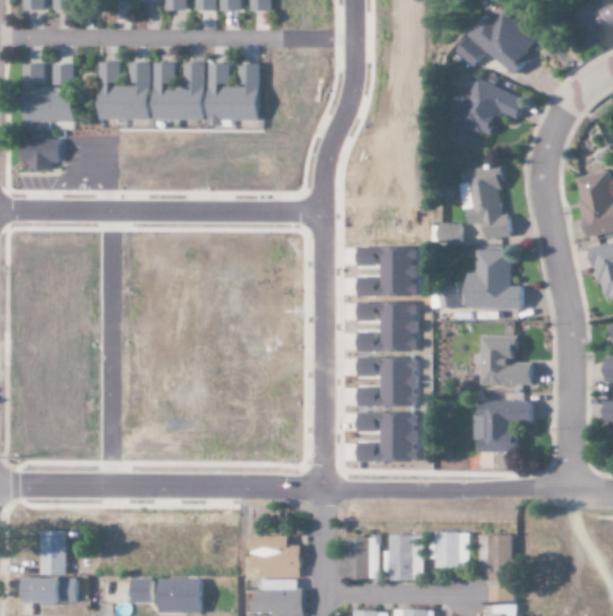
[(21,0),(21,9),(41,9),(41,0),(49,0),(51,9),(71,10),(71,0),(21,0)]
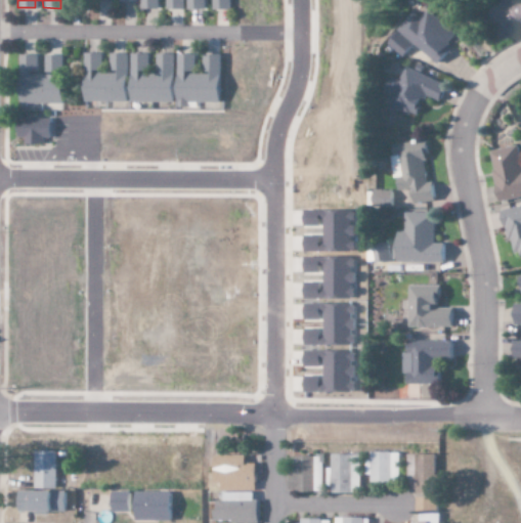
[(138,0),(139,8),(156,8),(155,0),(163,0),(164,8),(181,8),(180,0),(138,0)]
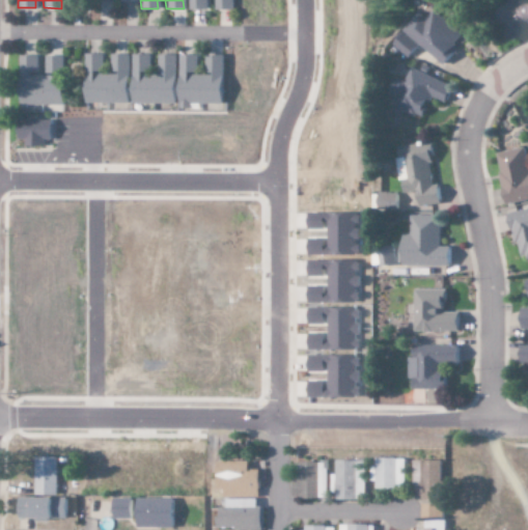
[(205,9),(204,0),(213,0),(214,8),(231,9),(231,0),(187,0),(188,9),(205,9)]
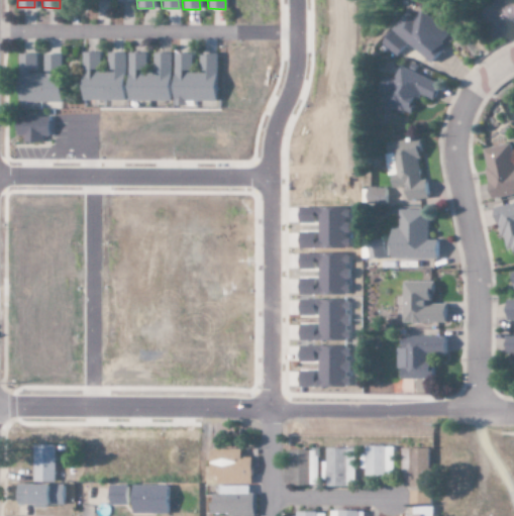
[(392,27),(427,60),(439,46),(436,42),(444,32),(418,9),(412,15),(407,10),(392,27)]
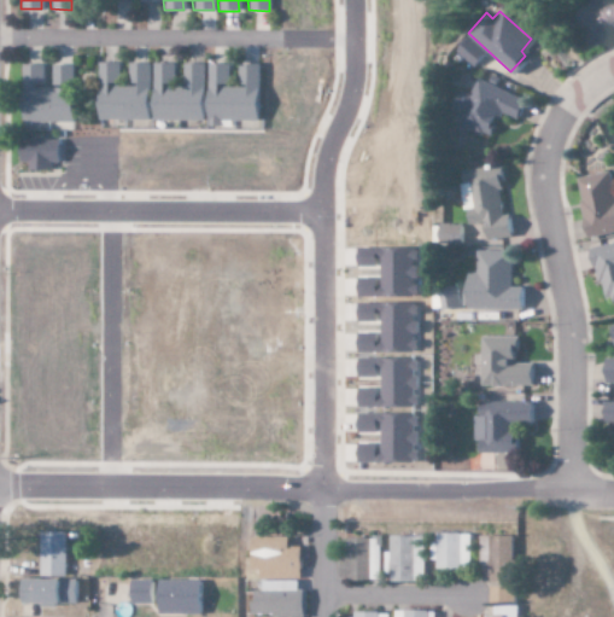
[(473,67),(485,53),(468,38),(456,51),(473,67)]
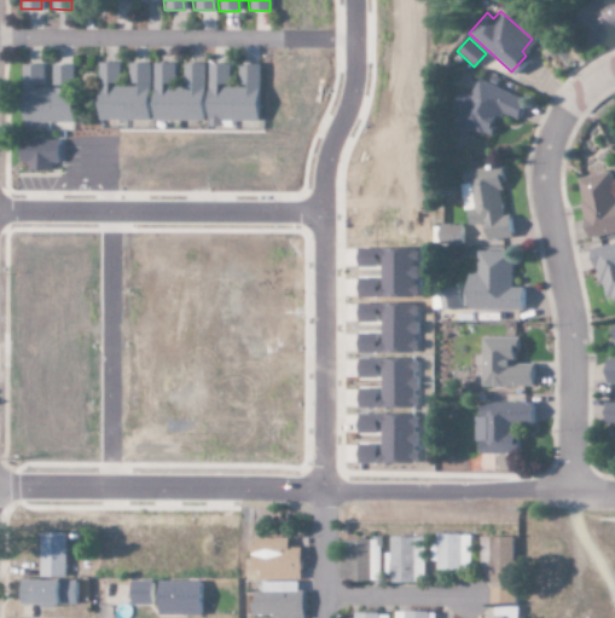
[(149,63),(128,63),(128,85),(119,85),(119,63),(98,62),(98,119),(149,120),(149,63)]
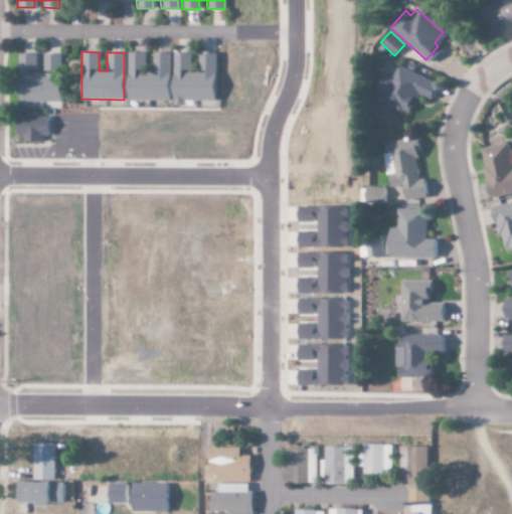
[(153,52),(152,70),(144,70),(144,52),(128,51),(128,100),(169,100),(170,52),(153,52)]
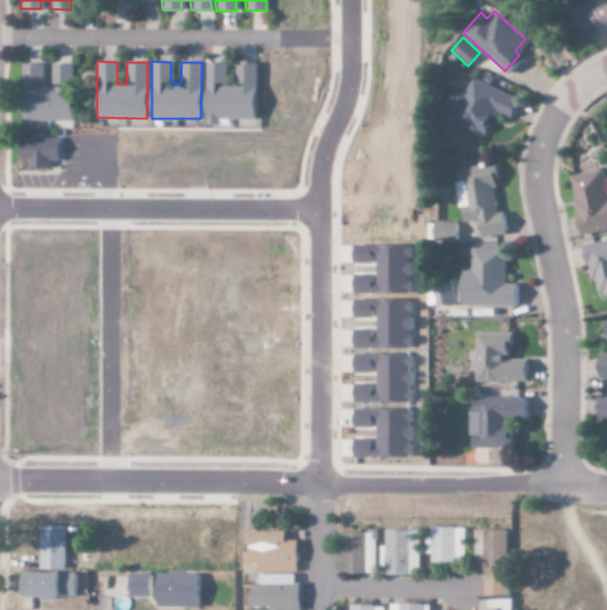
[(256,119),(256,62),(235,62),(235,85),(225,85),(225,62),(206,62),(205,118),(256,119)]
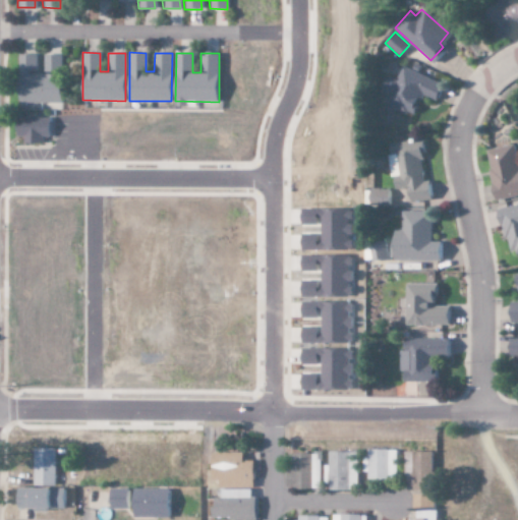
[(61,103),(61,54),(43,54),(43,73),(36,73),(36,54),(18,54),(18,102),(61,103)]
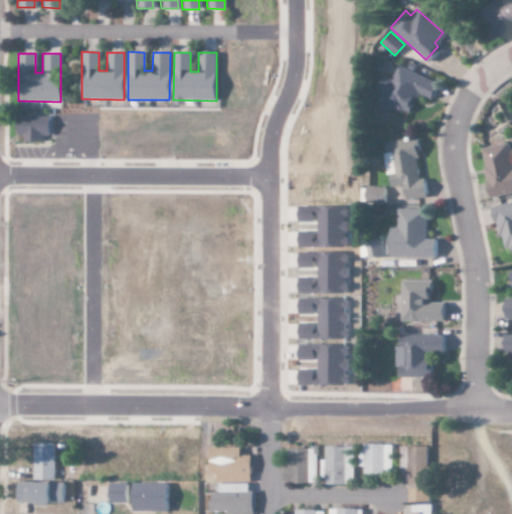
[(438,83),(398,64),(391,78),(385,75),(377,92),(384,95),(378,106),(390,112),(392,107),(408,114),(417,94),(431,100),(438,83)]
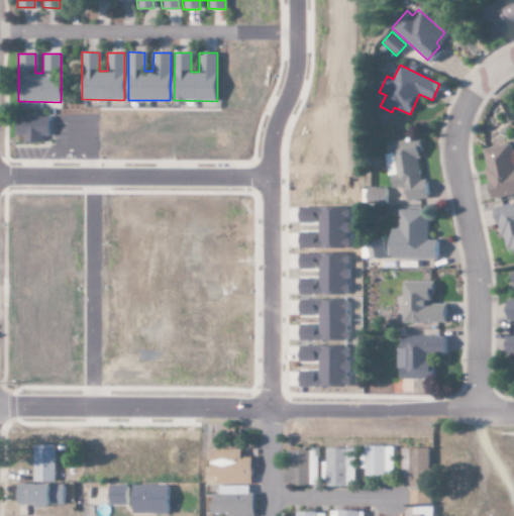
[(41,134),(48,134),(49,117),(17,115),(16,135),(23,135),(22,141),(41,142),(41,134)]
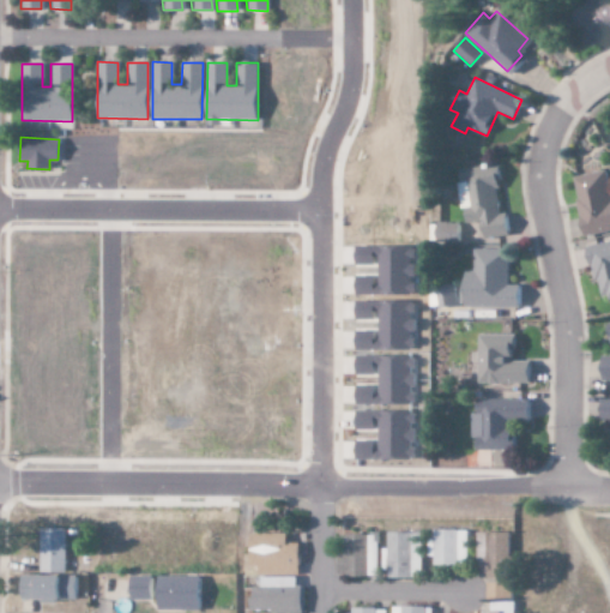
[(459,168),(460,181),(456,181),(459,210),(464,209),(465,222),(482,220),(483,238),(508,235),(506,212),(497,214),(495,188),(501,187),(499,163),(459,168)]
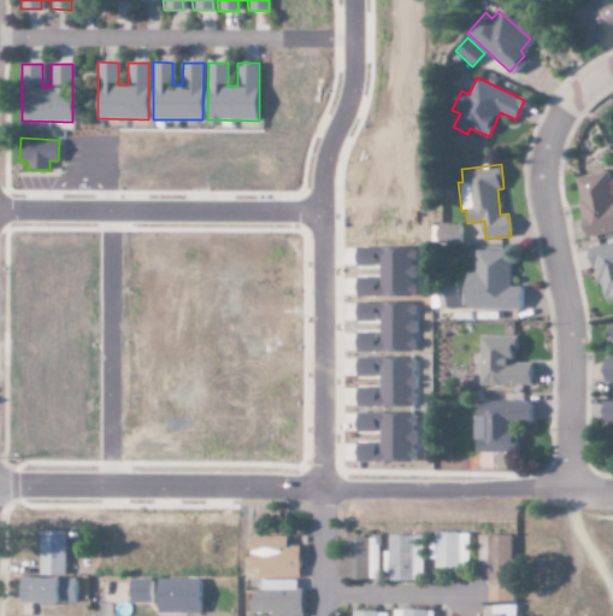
[(612,200),(609,201),(603,171),(569,177),(579,238),(612,230),(612,200)]
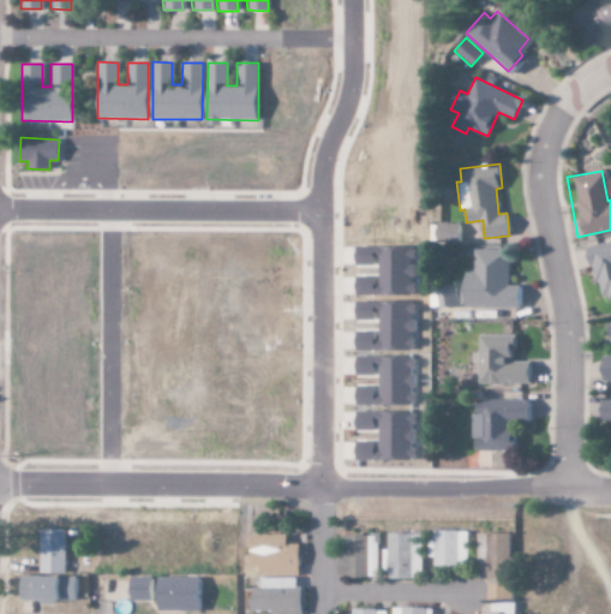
[(459,242),(459,224),(429,224),(429,240),(459,242)]
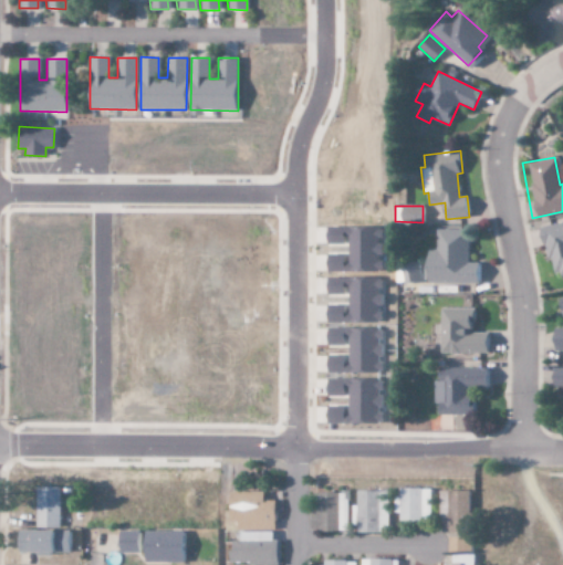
[(562,273),(562,215),(562,221),(534,226),(540,260),(546,260),(549,276),(562,273)]
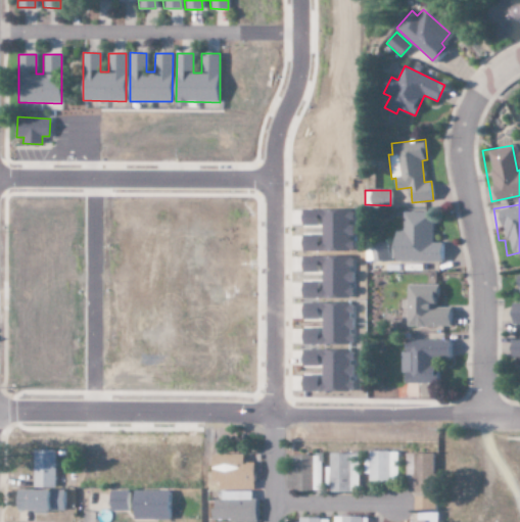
[(432,242),(432,211),(404,210),(403,230),(397,230),(396,262),(442,263),(442,242),(432,242)]
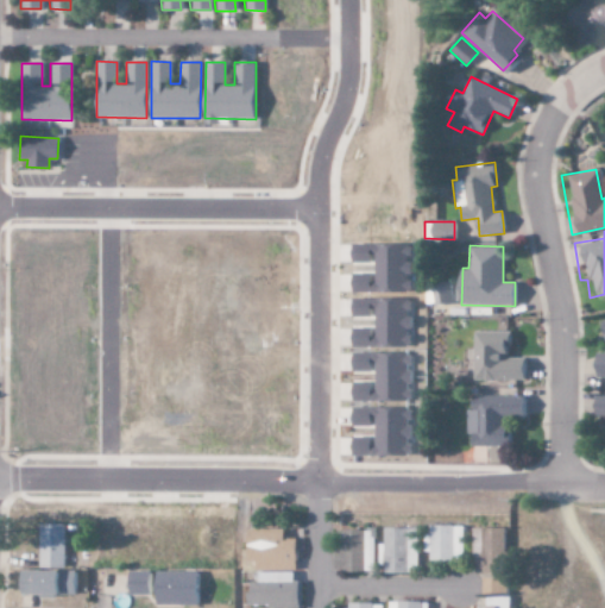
[(433,306),(452,304),(449,282),(430,284),(433,306)]
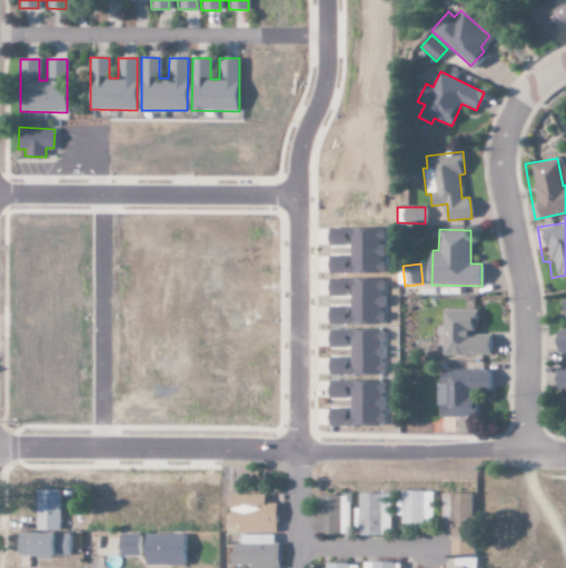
[(552,352),(565,351),(565,298),(558,299),(559,329),(552,330),(552,352)]
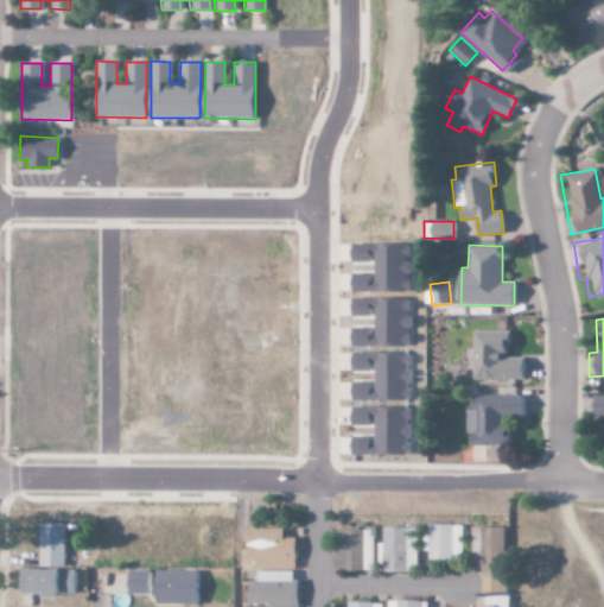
[(507,330),(471,332),(472,380),(523,379),(523,358),(507,358),(507,330)]
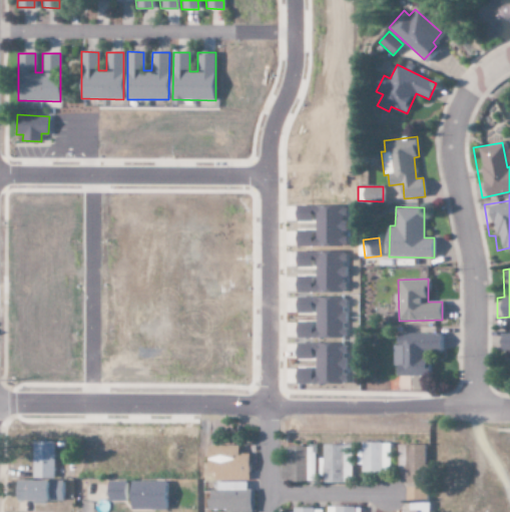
[(428,375),(428,351),(442,351),(442,333),(398,333),(398,345),(393,345),(393,366),(397,366),(397,375),(428,375)]
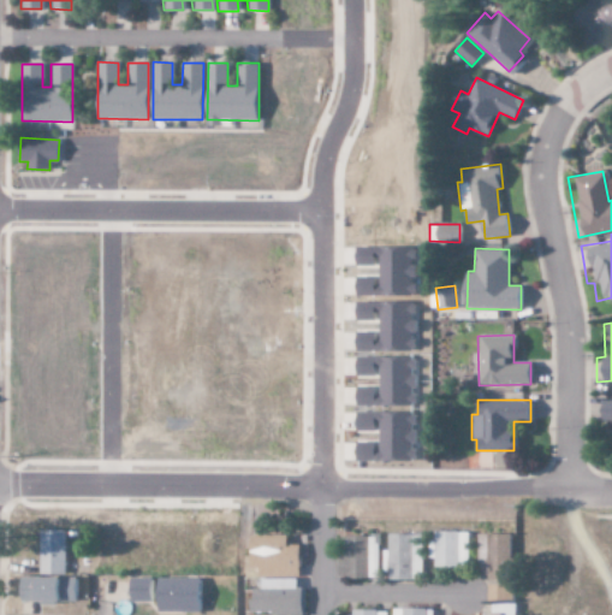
[(607,421),(607,457),(611,456),(611,400),(595,401),(595,421),(607,421)]
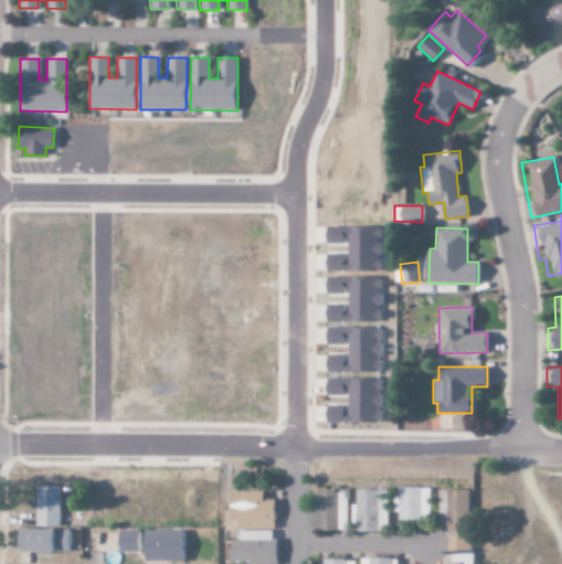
[(59,527),(59,486),(35,486),(35,525),(59,527)]
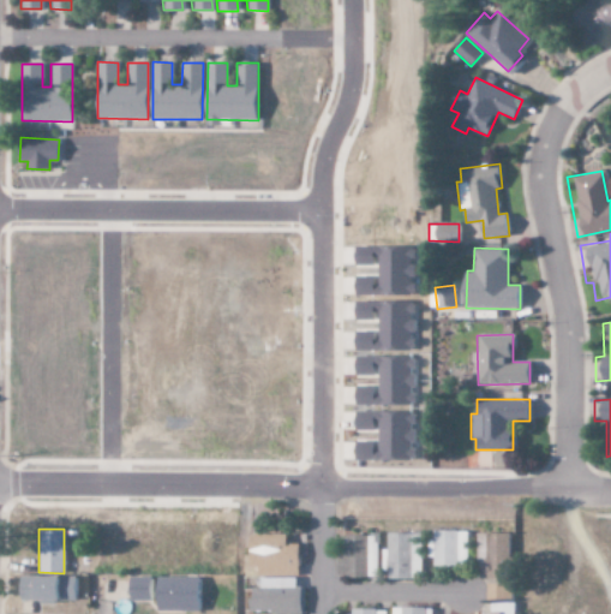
[(388,577),(419,578),(419,564),(411,564),(412,532),(388,532),(388,577)]
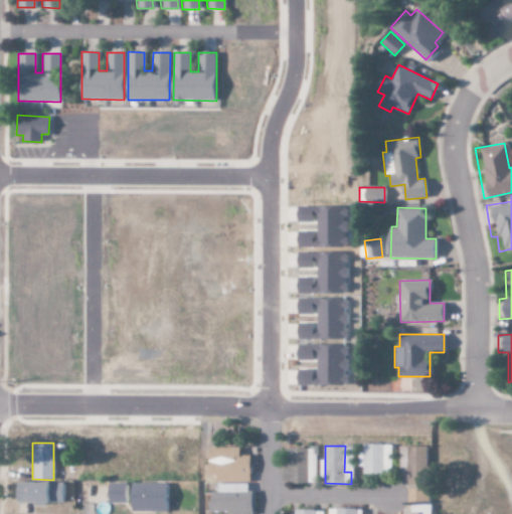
[(428,513),(429,446),(399,446),(399,478),(407,478),(407,486),(408,486),(407,513),(428,513)]
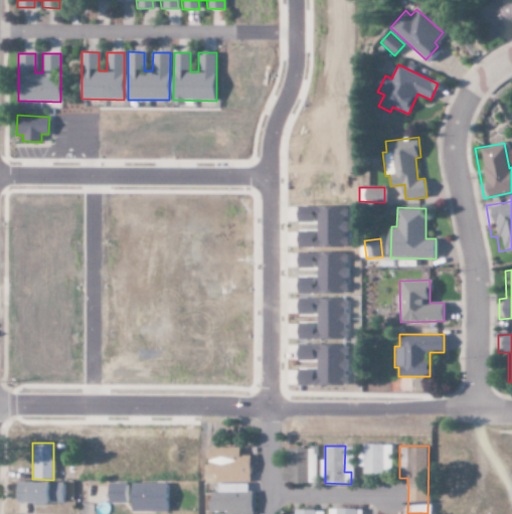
[(215,482),(250,481),(250,455),(240,455),(239,447),(208,448),(209,475),(215,475),(215,482)]
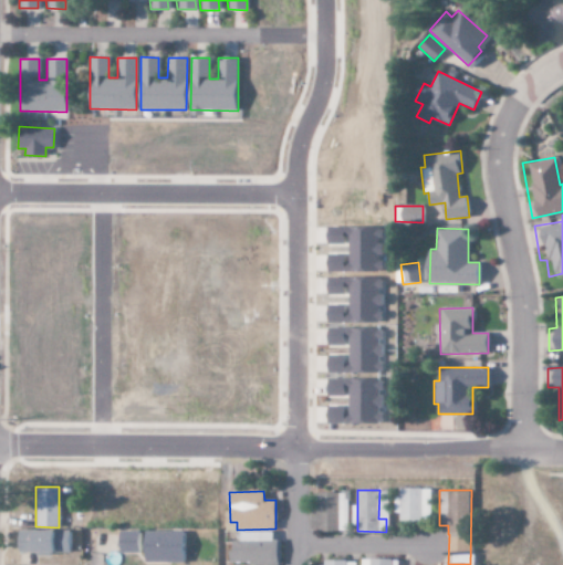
[(346,531),(347,492),(313,491),(312,531),(346,531)]
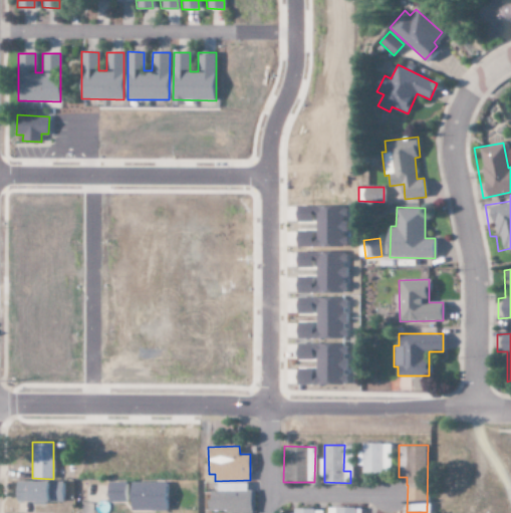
[(63,502),(63,481),(17,481),(17,501),(63,502)]
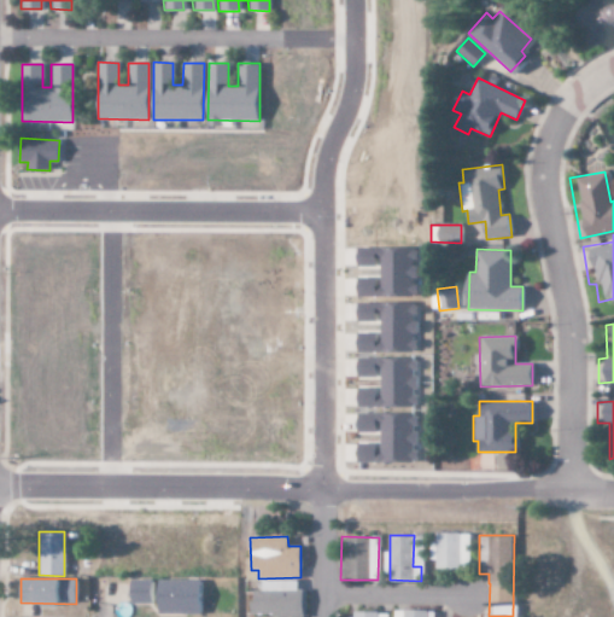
[(130,604),(152,604),(153,580),(130,578),(130,604)]
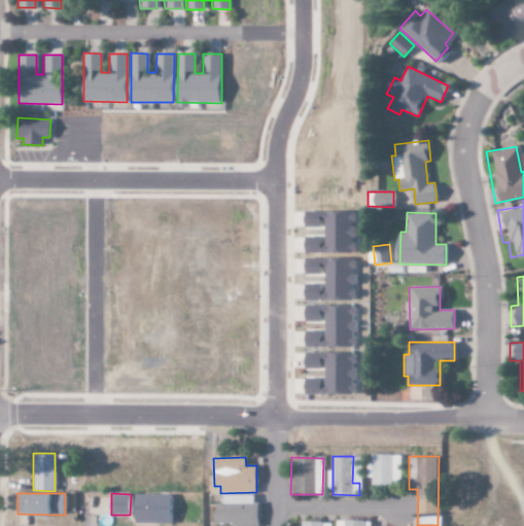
[(172,523),(171,494),(135,494),(135,524),(172,523)]
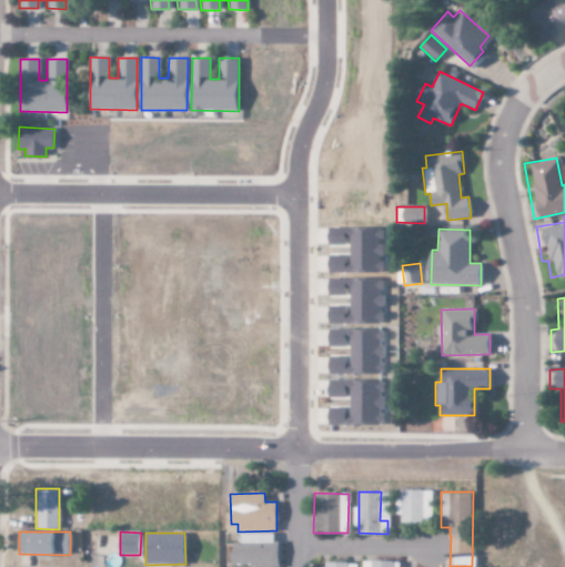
[(278,566),(278,542),(272,542),(272,533),(240,533),(240,543),(231,542),(231,566),(278,566)]
